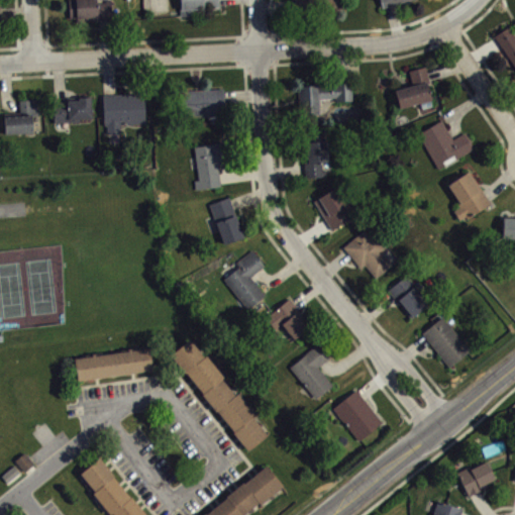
[(84,0),(70,1),(71,21),(78,20),(78,25),(109,23),(109,17),(115,17),(113,1),(106,1),(107,4),(98,4),(98,0),(84,0)]
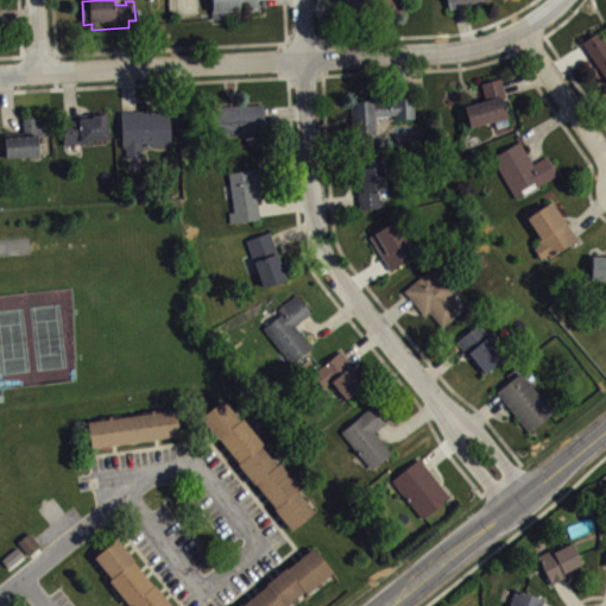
[(213,0),(214,21),(232,20),(231,13),(259,10),(258,0),(213,0)]
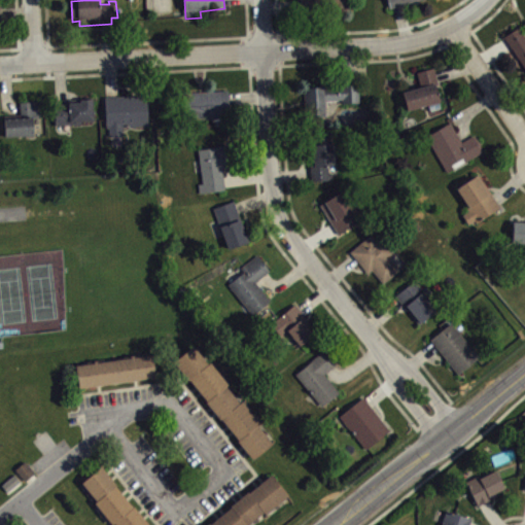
[(301,0),(302,8),(317,7),(317,14),(353,11),(352,0),(301,0)]
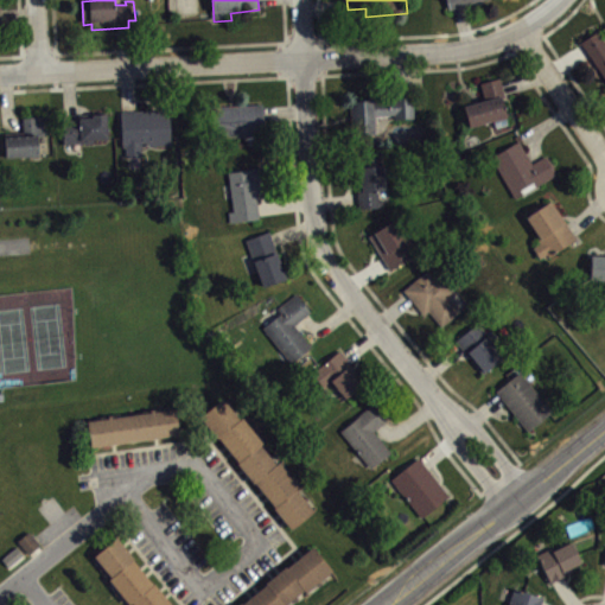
[(446,0),(450,12),(485,0),(446,0)]
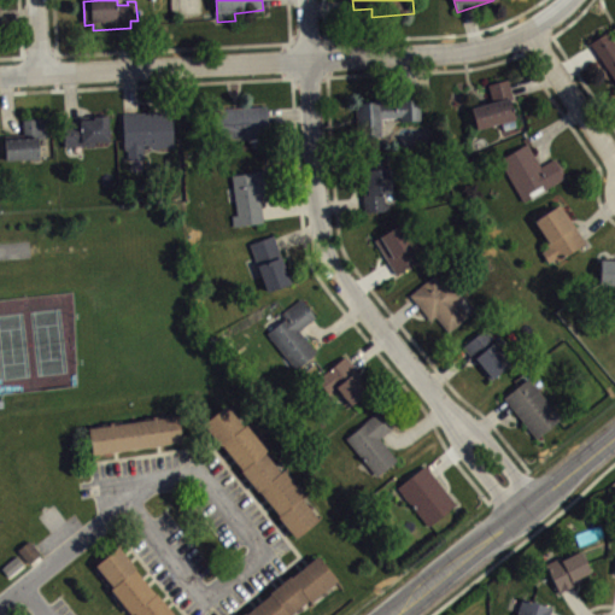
[(591,45),(614,78),(614,42),(608,33),(591,45)]
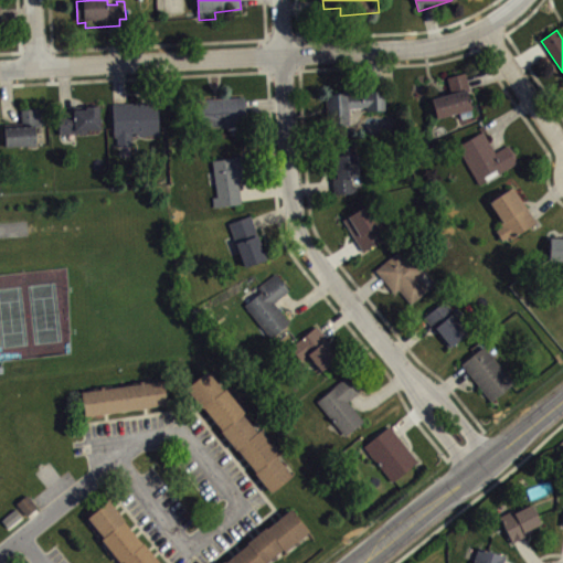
[(432,99),(438,119),(460,113),(463,120),(474,117),(467,92),(470,91),(466,74),(448,78),(453,94),(432,99)]
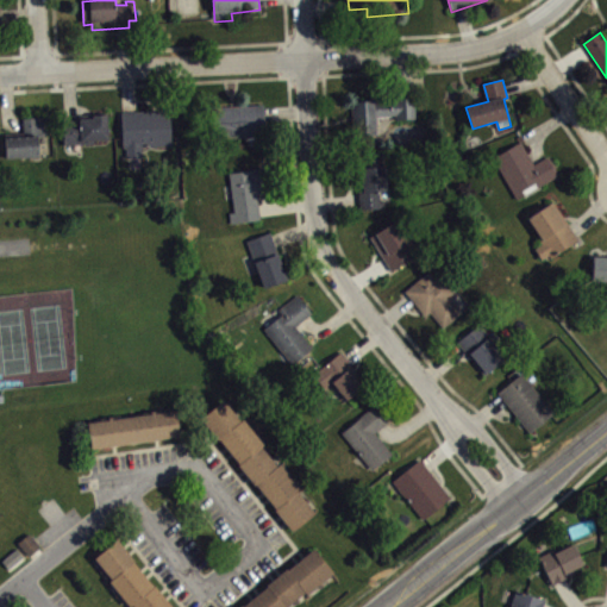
[(379,136),(355,137),(354,104),(376,101),(376,104),(398,102),(398,100),(417,100),(418,119),(398,120),(398,116),(377,117),(379,136)]
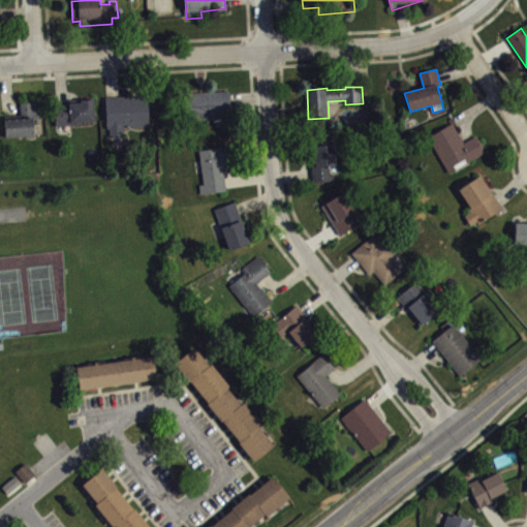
[(230,92),(230,120),(185,122),(182,94),(230,92)]
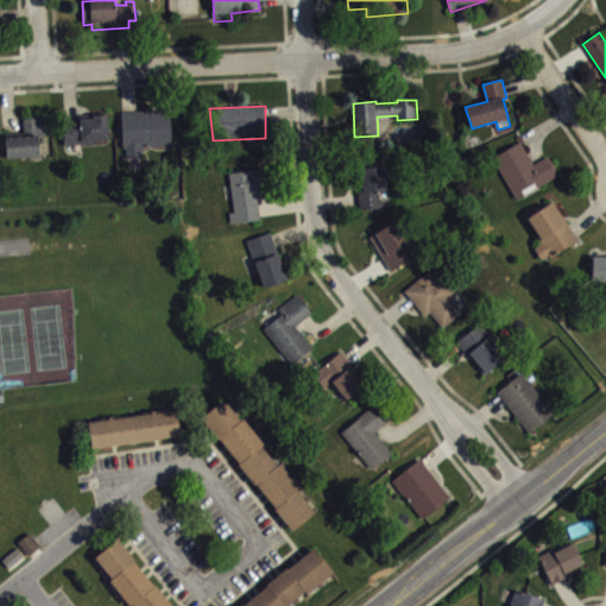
[(121,113),(124,149),(127,149),(127,159),(143,158),(143,149),(172,146),(171,111),(121,113)]
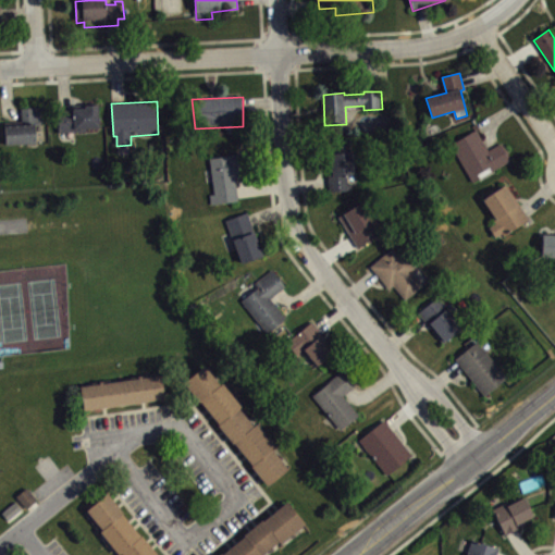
[(60,134),(59,111),(74,111),(74,107),(99,106),(100,128),(87,130),(87,132),(60,134)]
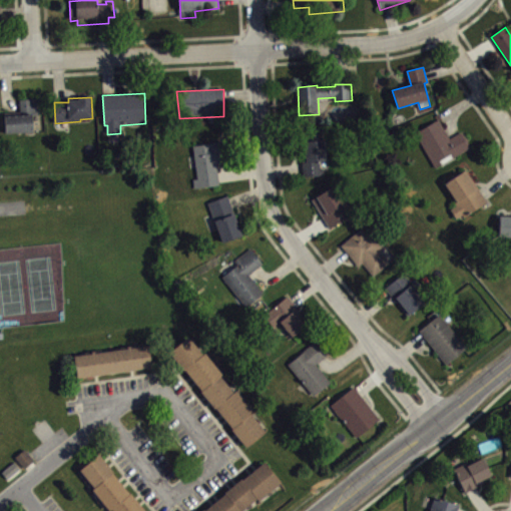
[(5,114),(6,134),(34,133),(33,116),(41,116),(40,100),(20,100),(21,113),(5,114)]
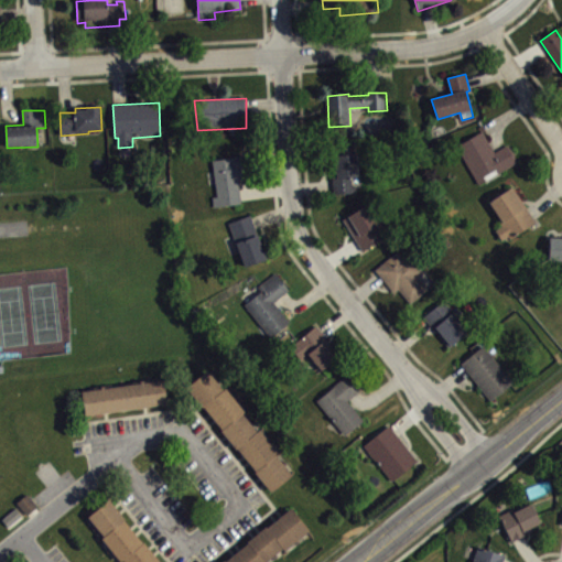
[(478,186),(518,163),(508,147),(496,153),(484,132),(456,148),(478,186)]
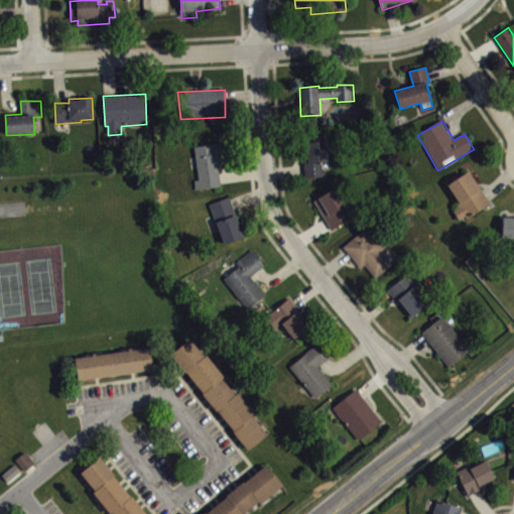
[(308,163),(305,163),(305,179),(327,176),(327,171),(323,171),(323,163),(329,162),(326,134),(306,135),(308,163)]
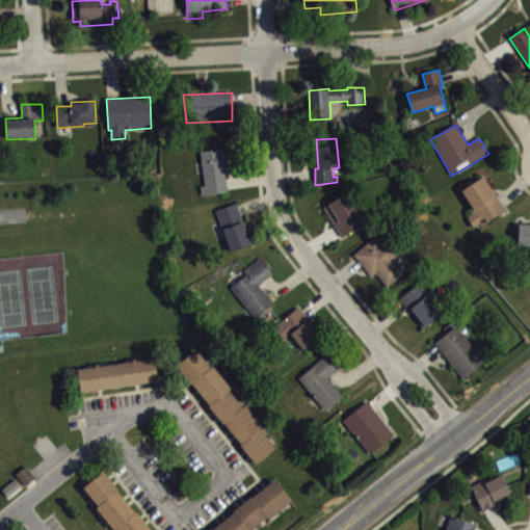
[(201,153),(206,187),(201,187),(203,196),(229,193),(226,171),(234,170),(231,148),(201,153)]
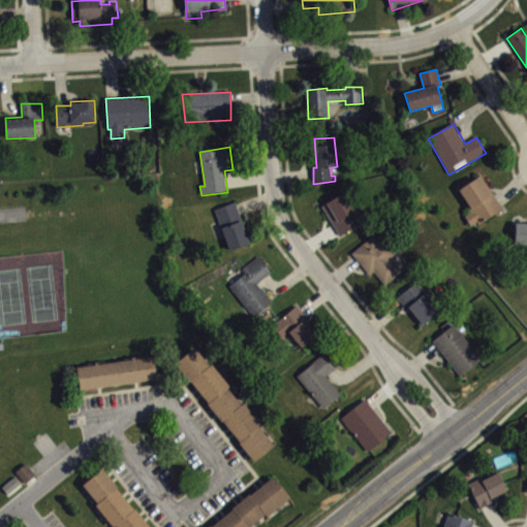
[(459,190),(471,209),(469,210),(471,213),(465,217),(471,226),(477,222),(478,225),(503,209),(481,176),(459,190)]
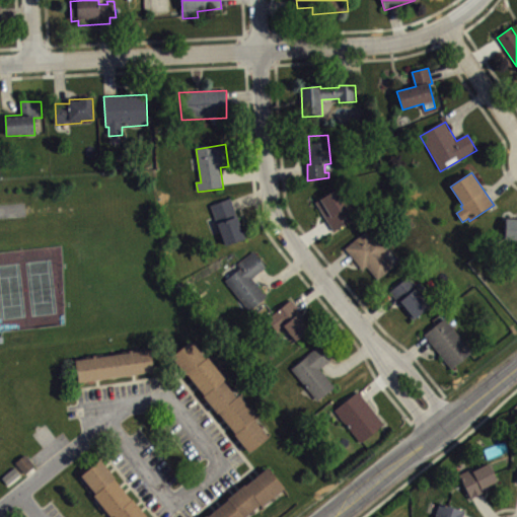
[(314,203),(335,232),(358,217),(341,189),(314,203)]
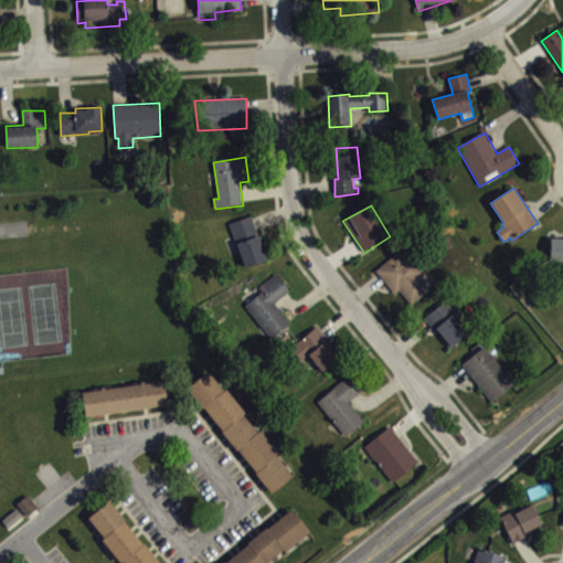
[(230,224),(246,267),(268,259),(253,216),(230,224)]
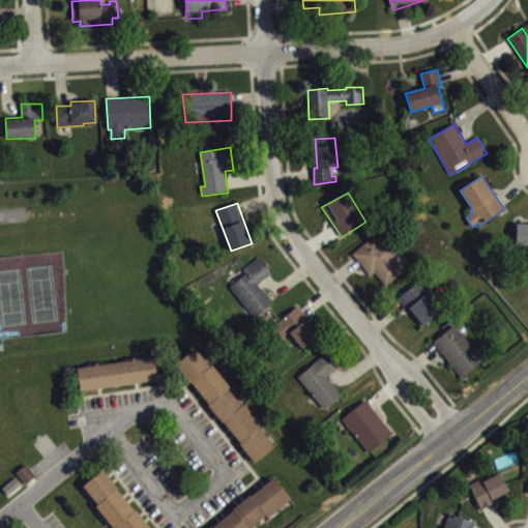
[(516,244),(527,244),(527,224),(518,224),(516,244)]
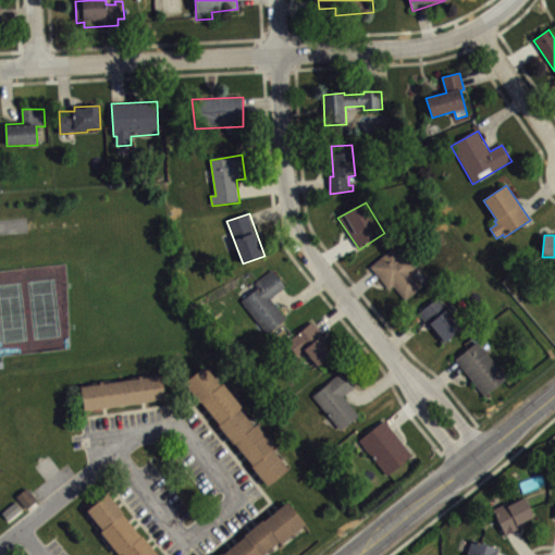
[(371,267),(390,291),(394,287),(407,300),(424,286),(415,275),(421,270),(399,245),(371,267)]
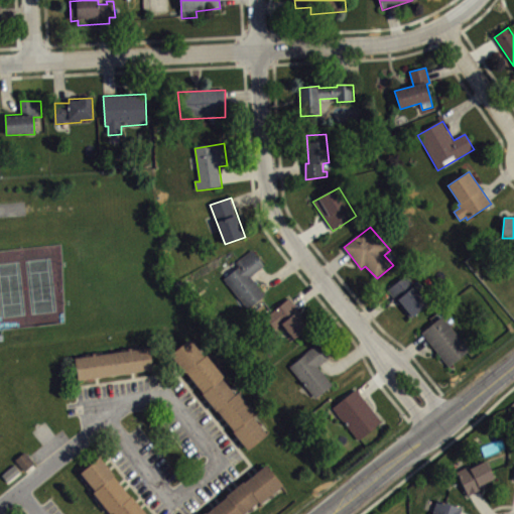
[(224,280),(241,267),(237,263),(253,250),(265,267),(251,277),(265,295),(248,310),(224,280)]
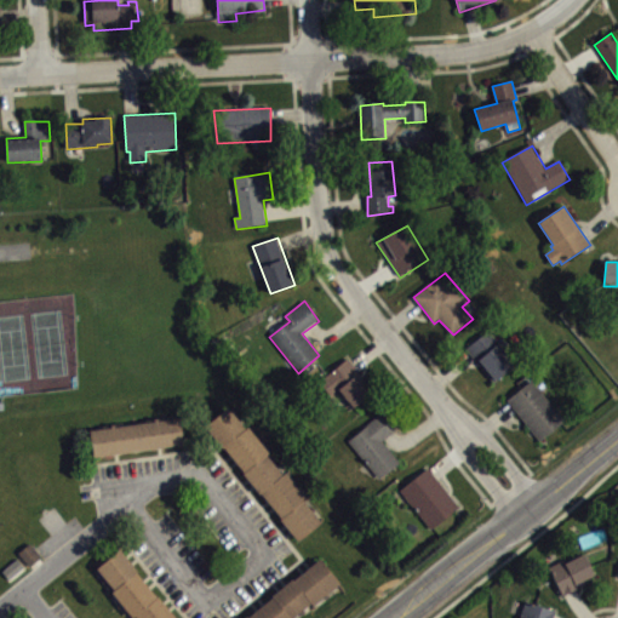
[(467,349),(495,383),(515,366),(488,332),(467,349)]
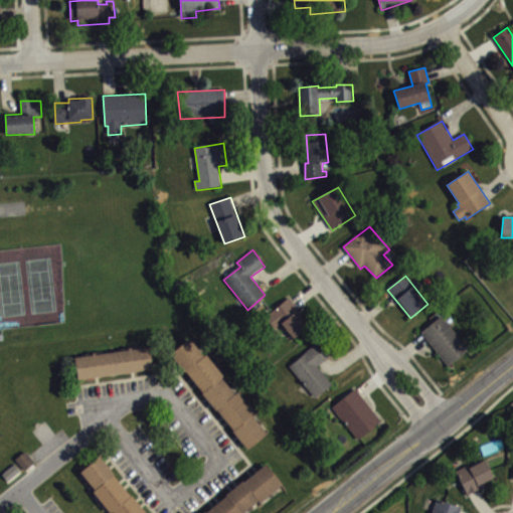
[(267,318),(274,328),(281,324),(293,339),(309,327),(297,313),(299,311),(289,299),(267,318)]
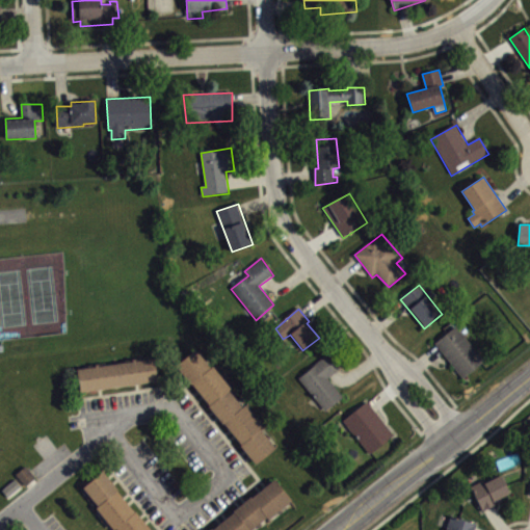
[(434,344),(464,378),(484,363),(456,326),(434,344)]
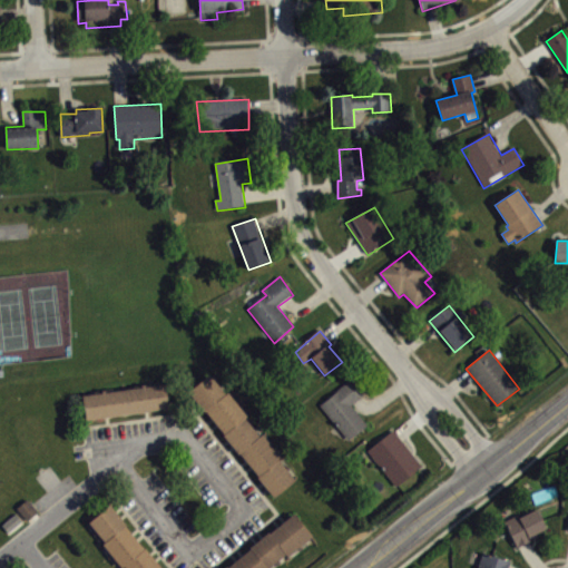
[(212,375),(299,480),(276,498),(189,394),(212,375)]
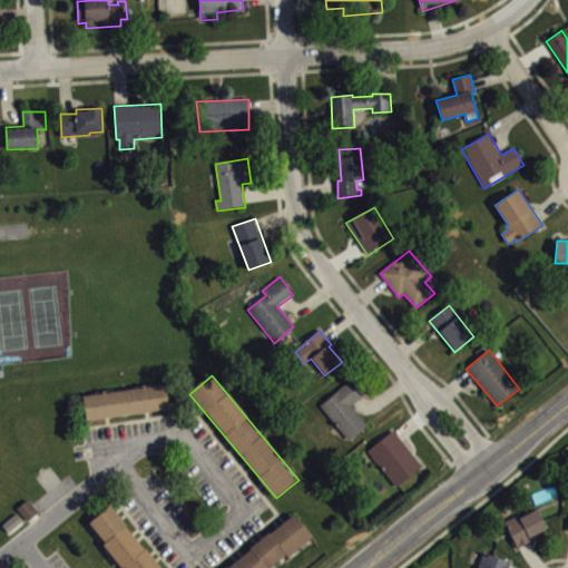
[(320,407),(349,440),(368,427),(352,407),(368,393),(354,378),(320,407)]
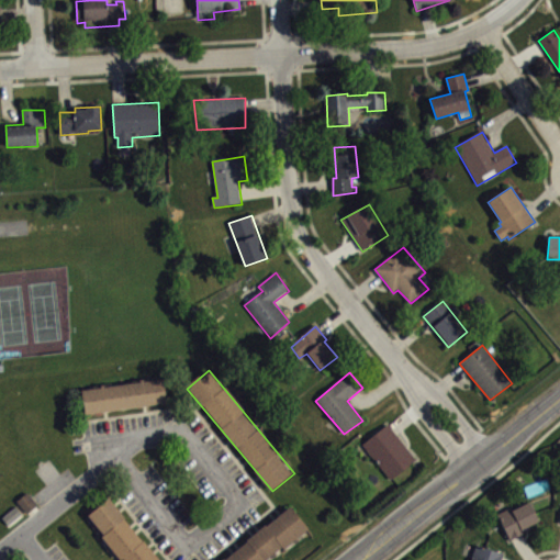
[(82,389),(167,379),(169,403),(85,414),(82,389)]
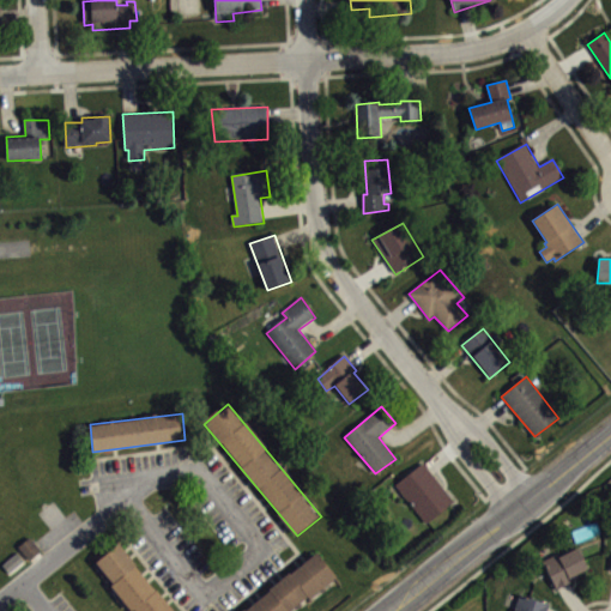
[(395,485),(427,525),(453,502),(423,464),(395,485)]
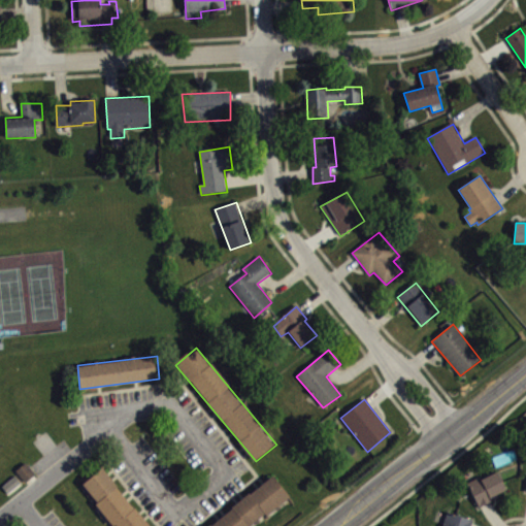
[(104,468),(151,525),(112,525),(83,487),(104,468)]
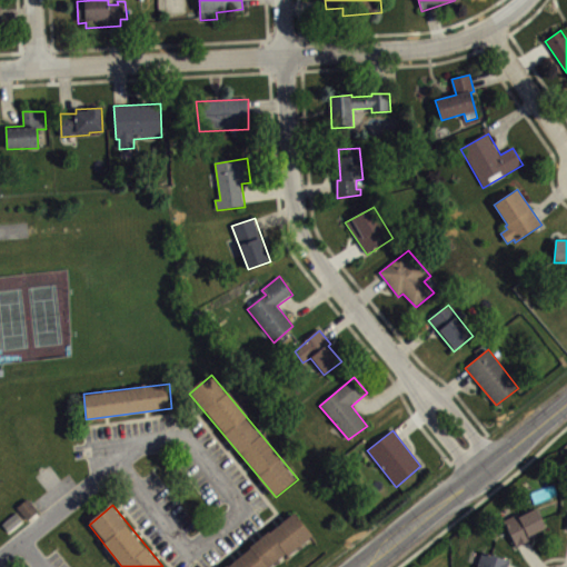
[(21,517),(32,529),(42,520),(32,508),(21,517)]
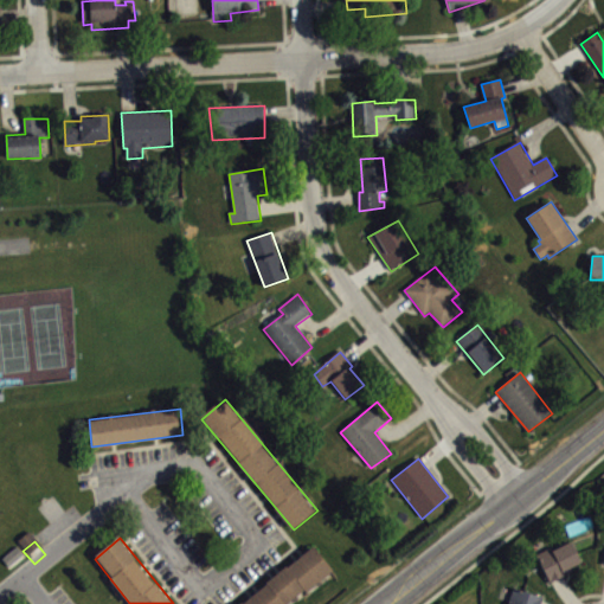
[(242,603),(315,546),(335,572),(295,603),(242,603)]
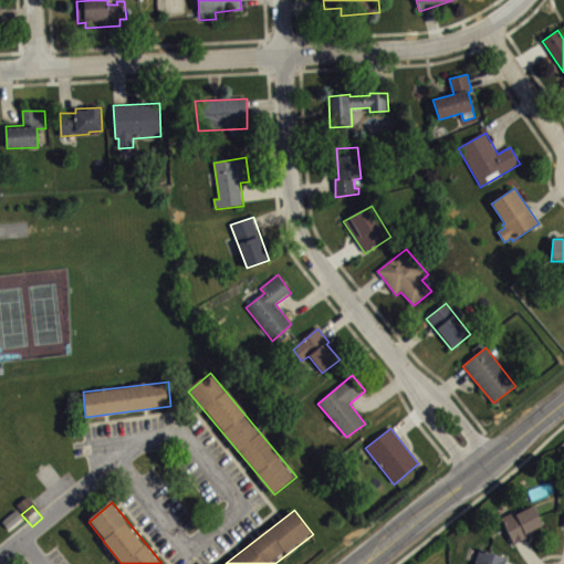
[(547,536),(538,513),(505,528),(517,551),(547,536)]
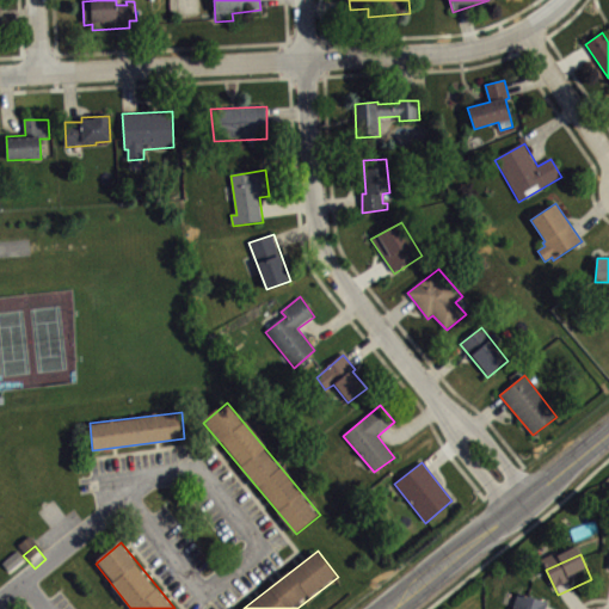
[(7,572),(13,580),(29,570),(23,561),(7,572)]
